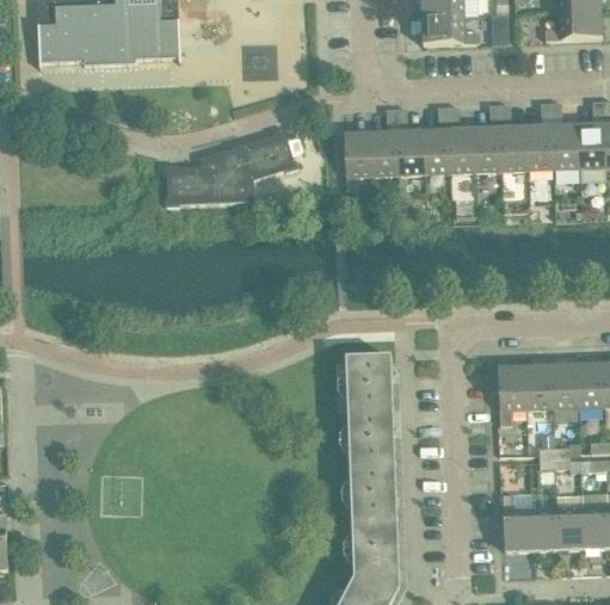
[(37,0),(38,68),(39,68),(39,62),(82,61),(82,65),(135,63),(135,59),(178,57),(178,62),(179,62),(177,0),(37,0)]
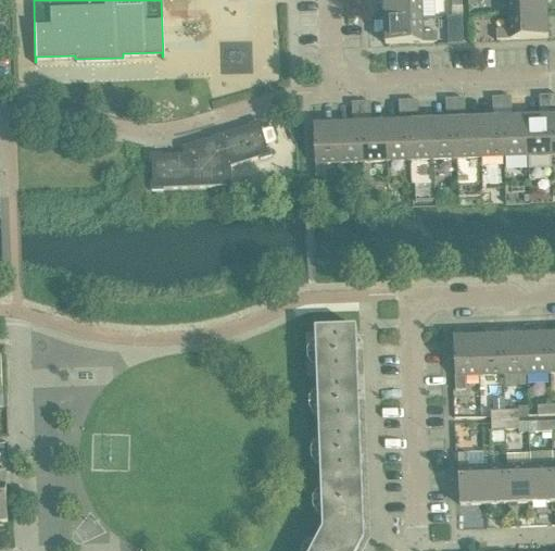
[(420,14),(419,0),(382,0),(383,15),(420,14)]
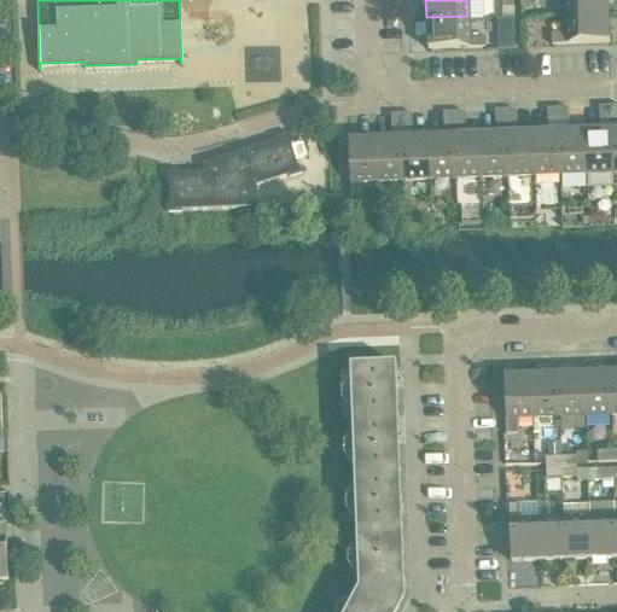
[(606,11),(605,0),(563,0),(564,13),(606,11)]
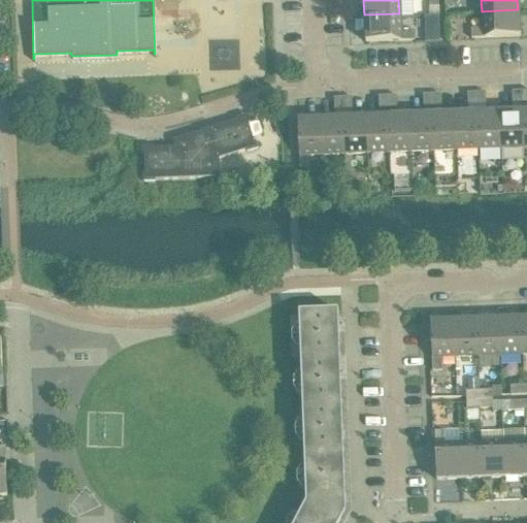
[(519,33),(518,9),(482,11),(483,25),(469,25),(470,35),(519,33)]
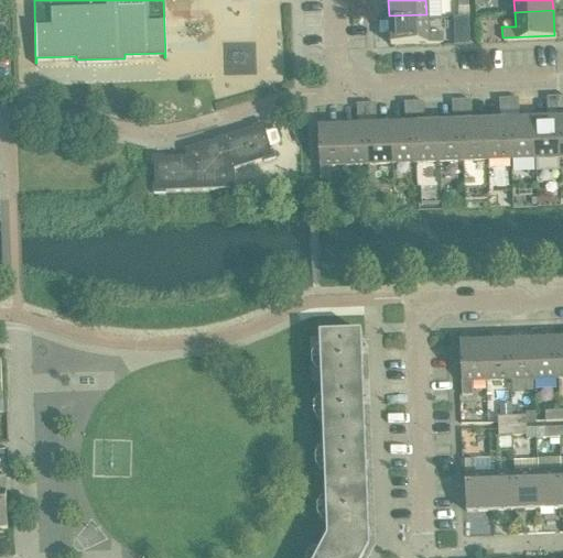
[(428,30),(426,14),(389,15),(389,42),(442,40),(441,30),(428,30)]
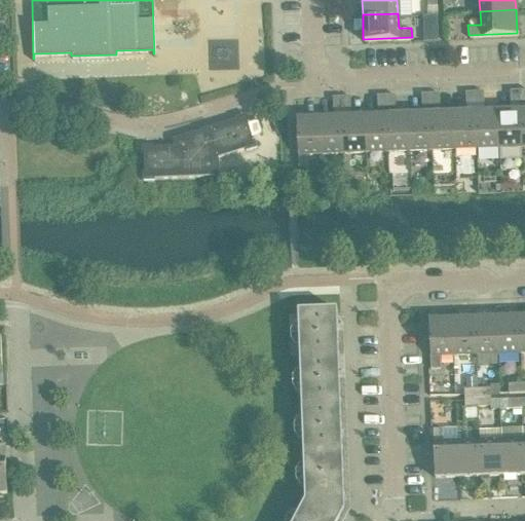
[(520,100),(520,87),(509,87),(510,101),(520,100)]
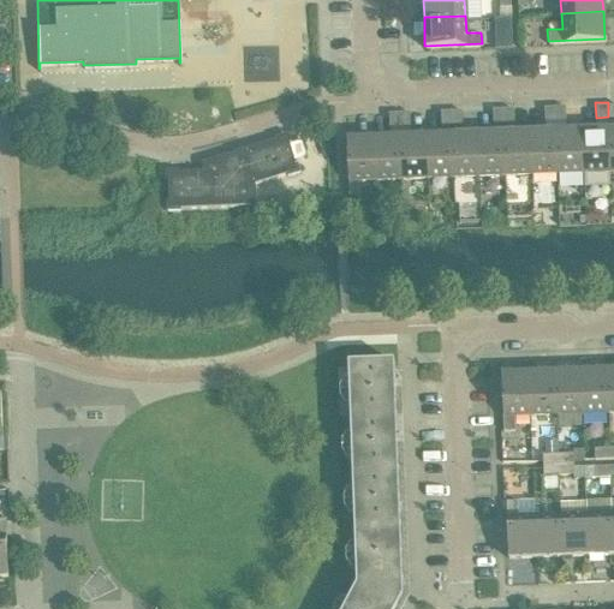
[(556,119),(555,103),(543,105),(543,119),(556,119)]
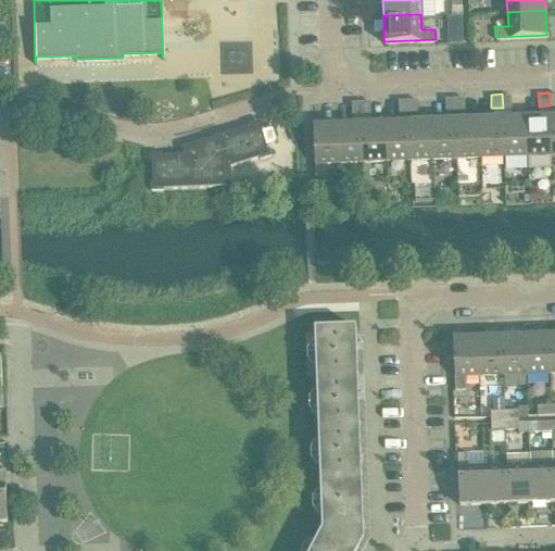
[(456,110),(455,96),(444,96),(444,110),(456,110)]
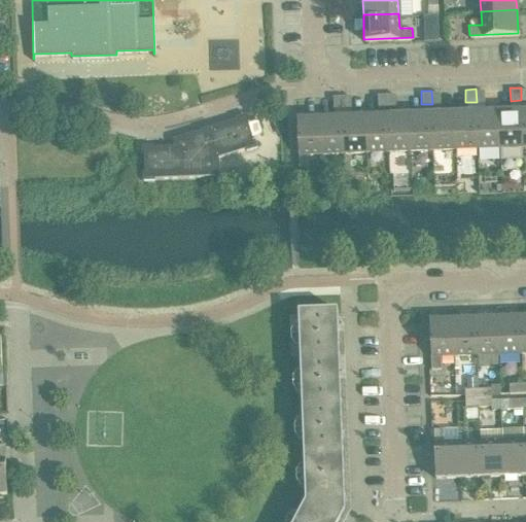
[(388,105),(387,92),(377,93),(377,106),(388,105)]
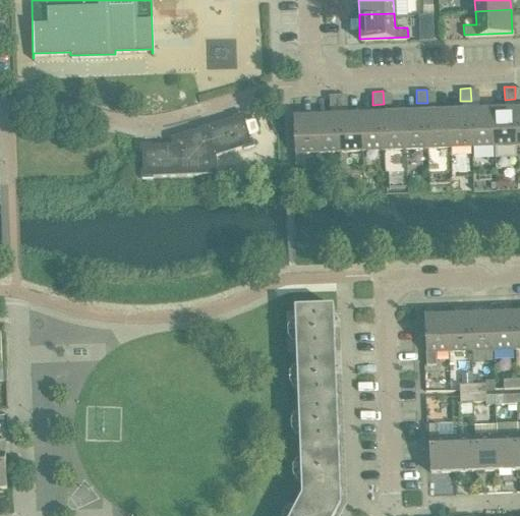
[(339,106),(339,93),(329,94),(329,106),(339,106)]
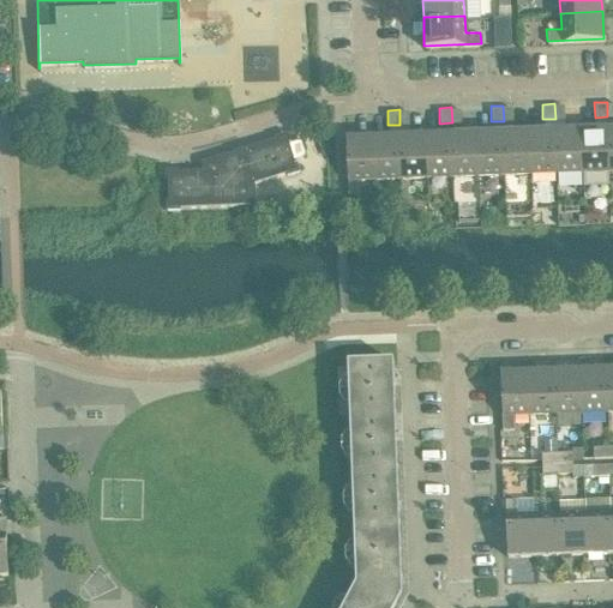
[(610,168),(607,125),(582,126),(583,168),(610,168)]
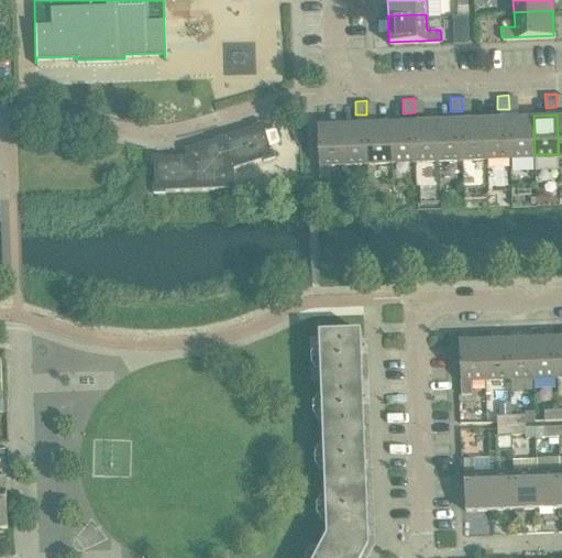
[(535,154),(533,116),(509,117),(510,155),(535,154)]
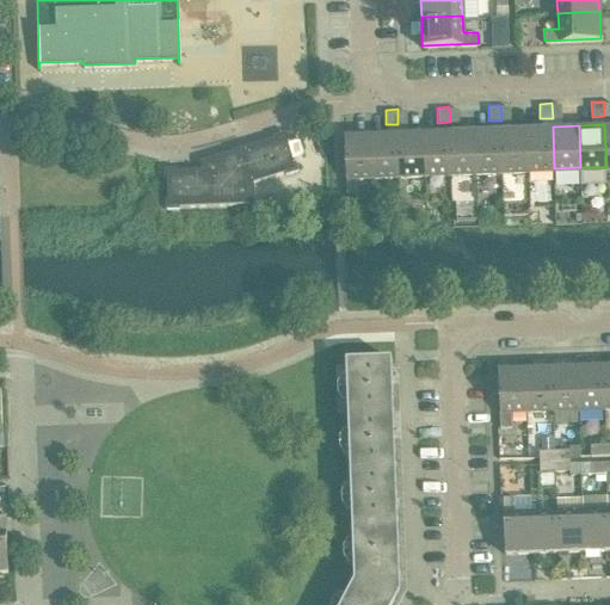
[(554,168),(553,127),(528,128),(529,170),(554,168)]
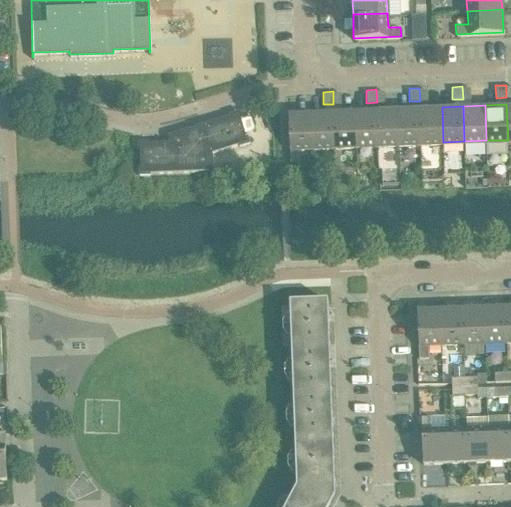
[(443,142),(442,107),(420,108),(421,143),(443,142)]
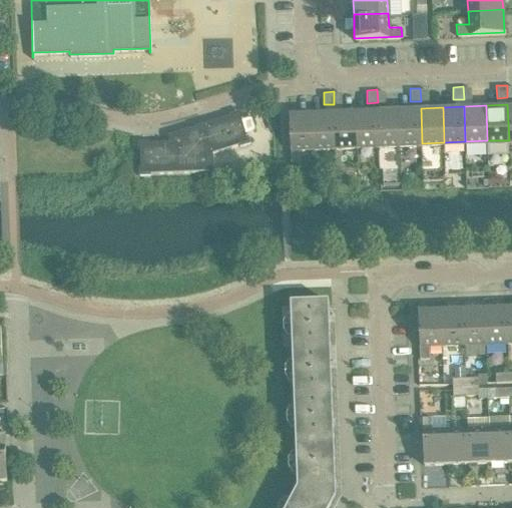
[(422,143),(421,108),(399,109),(401,144),(422,143)]
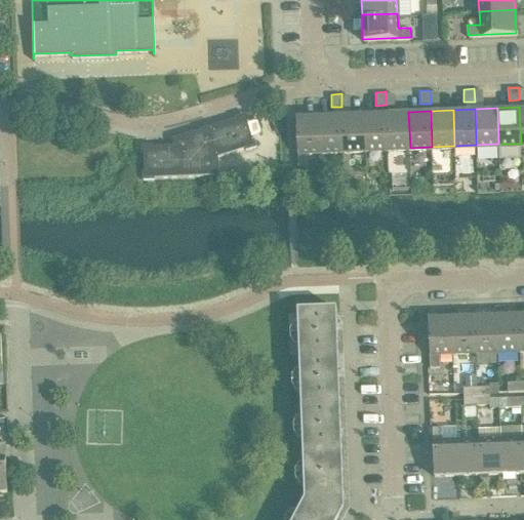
[(388,149),(387,112),(364,113),(366,149),(388,149)]
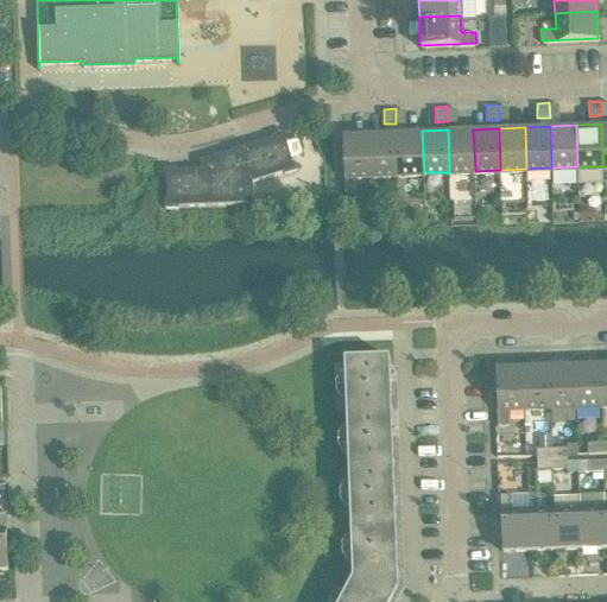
[(475,171),(473,130),(448,130),(449,172),(475,171)]
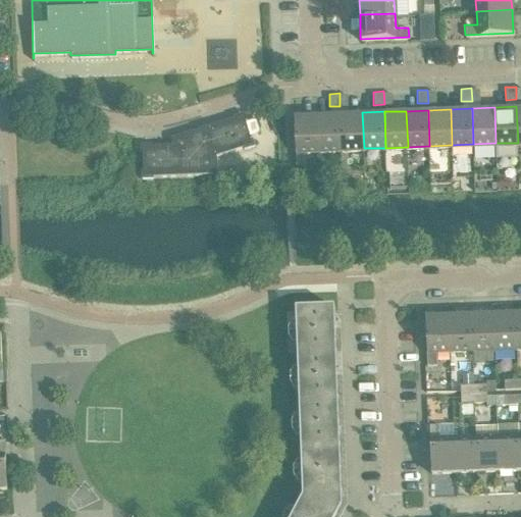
[(364,148),(362,112),(341,113),(342,149),(364,148)]
